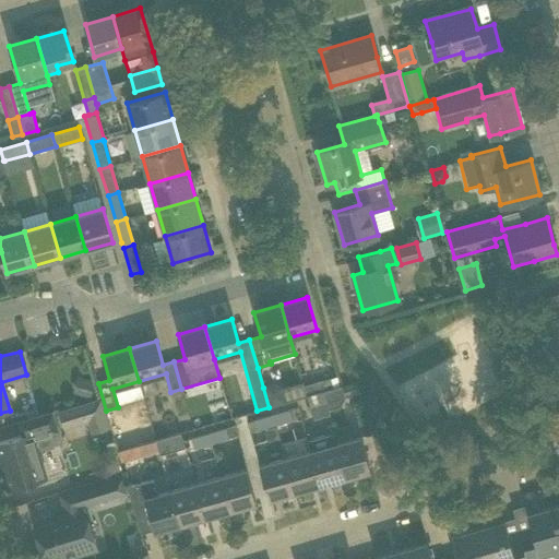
[(75,387),(73,392),(90,396),(92,392),(95,382),(79,377),(75,387)]
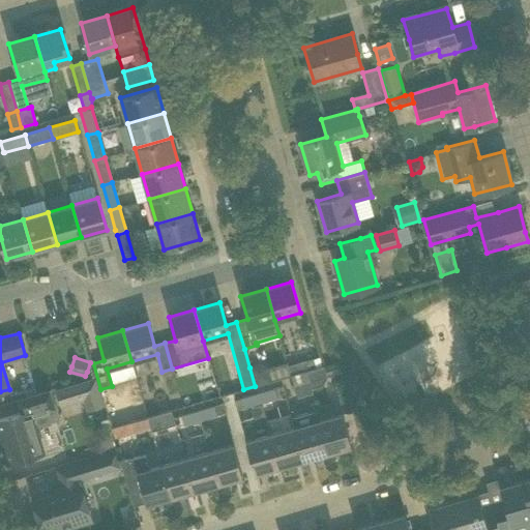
[(300,373),(306,372),(316,369),(313,358),(297,362),(300,373)]
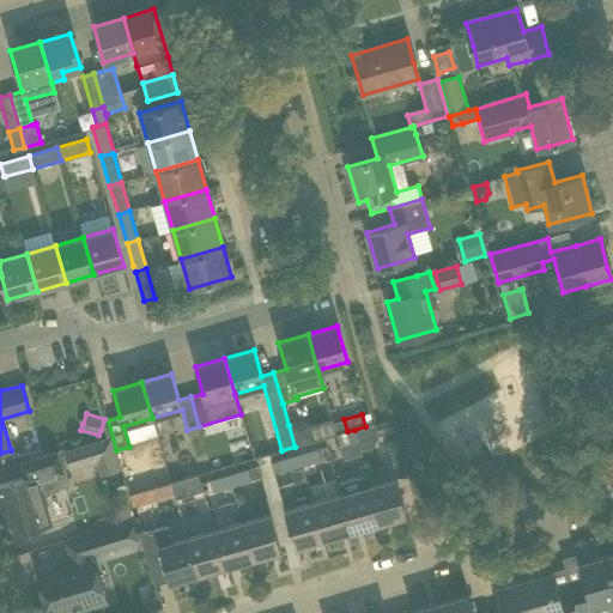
[(289,425),(295,447),(314,441),(310,426),(299,422),(289,425)]
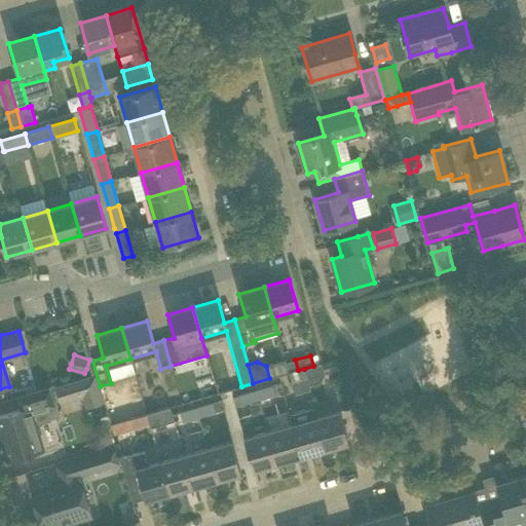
[(318,365),(313,366),(304,369),(306,378),(308,385),(320,382),(324,374),(322,363),(318,364),(318,365)]
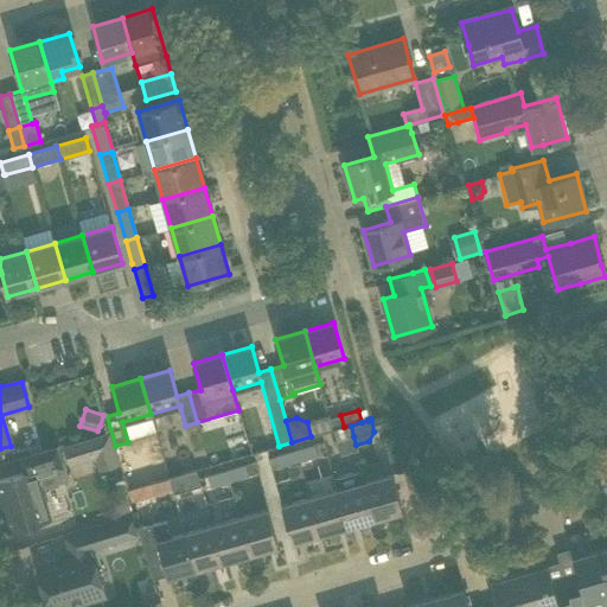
[(336,441),(353,436),(351,426),(344,427),(332,430),(336,441)]
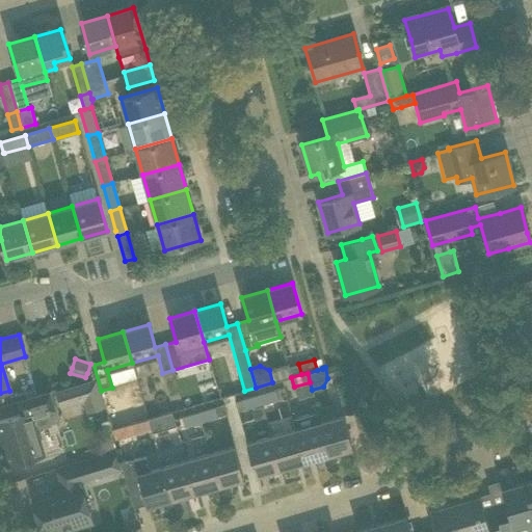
[(82,401),(85,413),(101,407),(92,380),(54,392),(58,408),(82,401)]
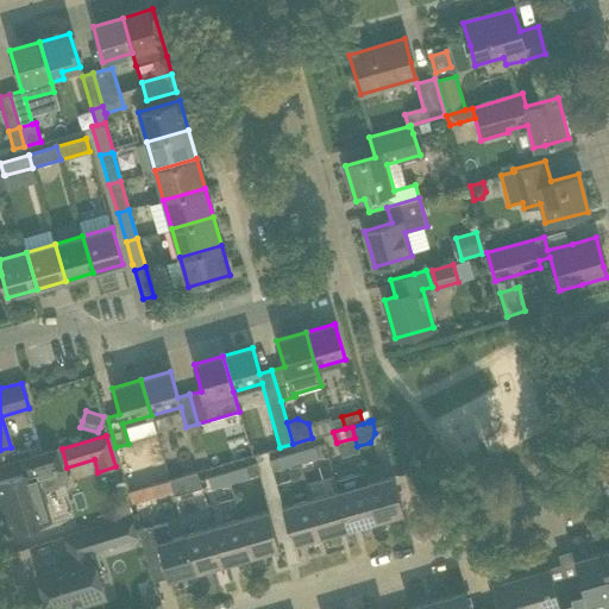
[(295,452),(299,464),(319,458),(315,446),(295,452)]
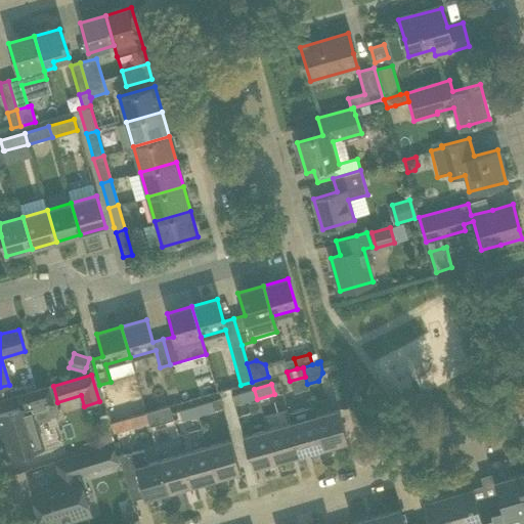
[(30,405),(14,409),(0,413),(0,432),(1,438),(5,437),(11,457),(42,448),(34,421),(57,413),(48,385),(26,392),(30,405)]
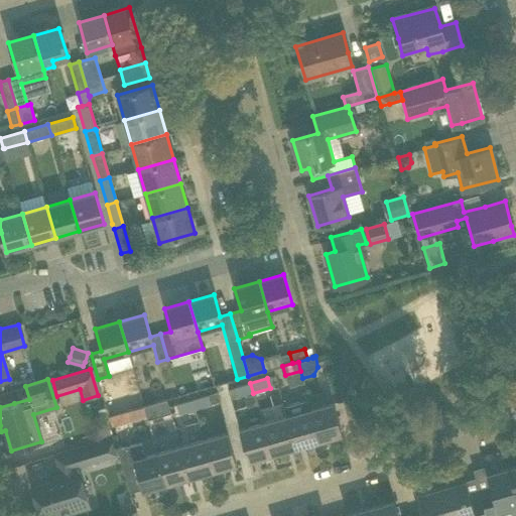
[(228,389),(230,399),(253,393),(250,383),(228,389)]
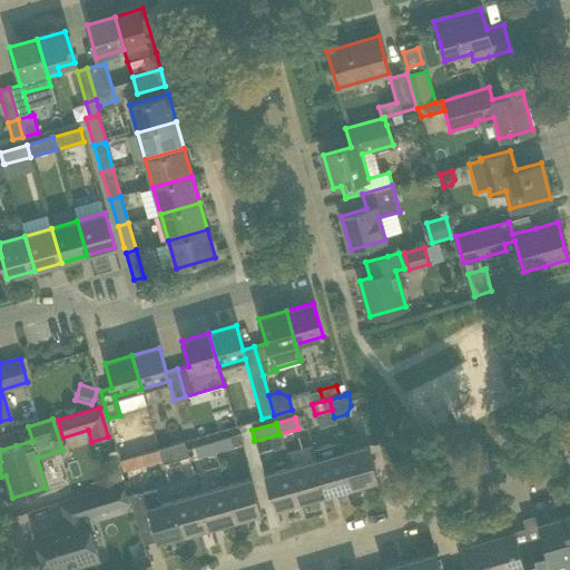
[(214,452),(242,444),(238,433),(210,441),(214,452)]
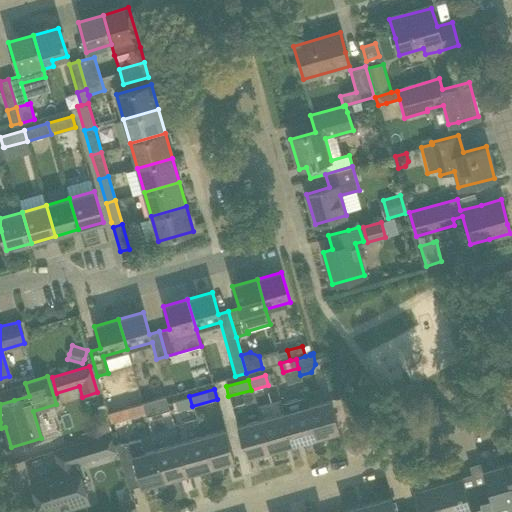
[(141,403),(144,413),(145,417),(169,410),(165,396),(141,403)]
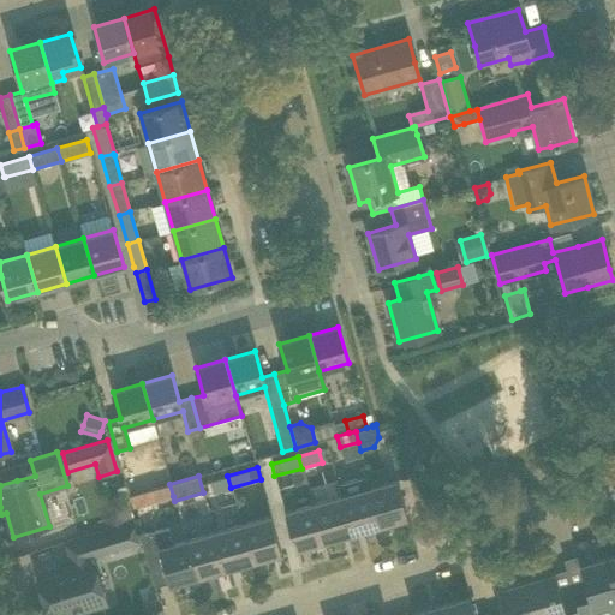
[(213,494),(231,488),(227,476),(210,481),(213,494)]
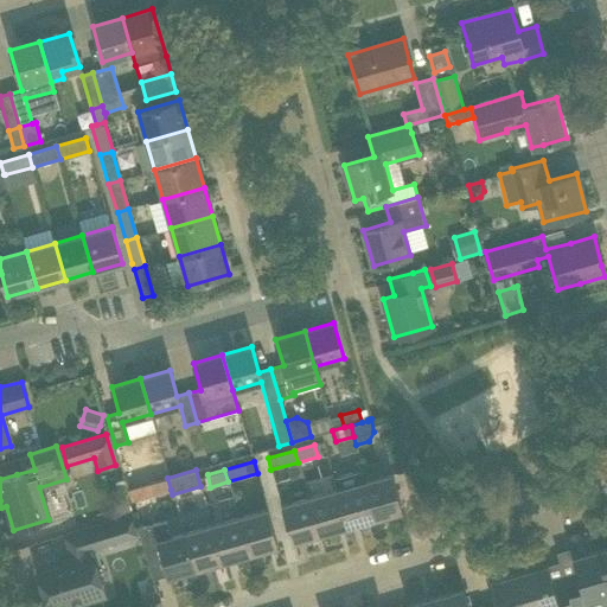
[(358,471),(332,479),(334,491),(345,528),(372,519),(362,483),(358,471)]
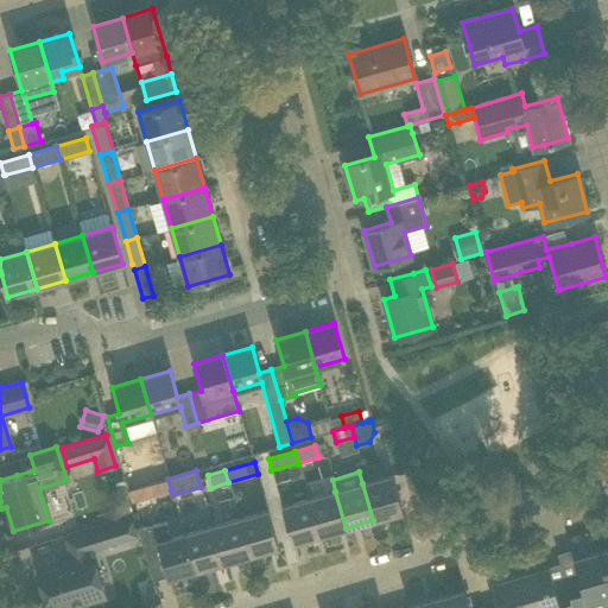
[(392,476),(362,483),(373,520),(401,513),(392,476)]
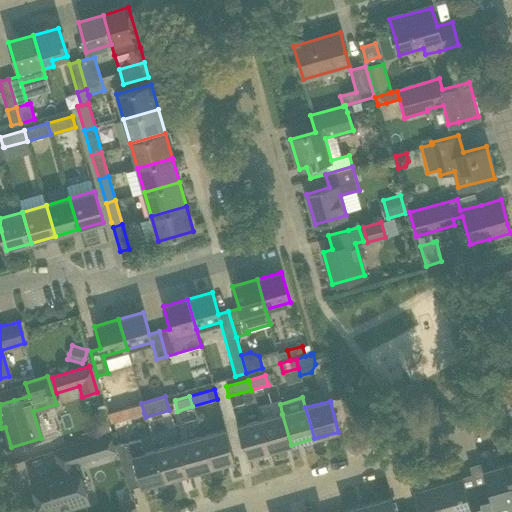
[(110,423),(144,413),(141,403),(107,413),(110,423)]
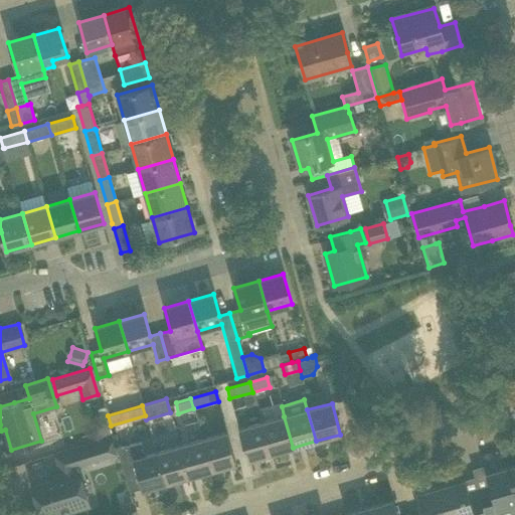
[(261,422),(270,454),(293,448),(284,416),(261,422)]
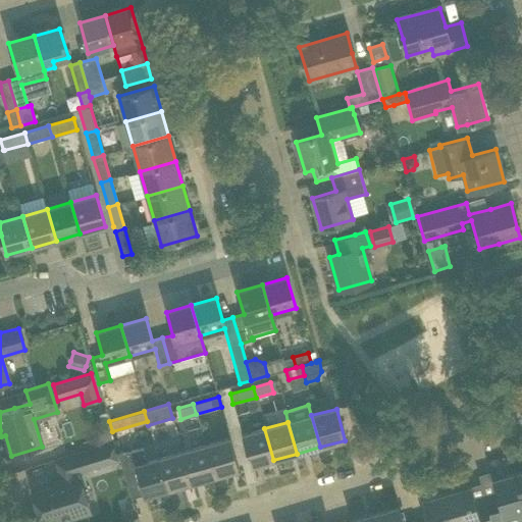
[(249,467),(273,460),(264,428),(240,435),(249,467)]
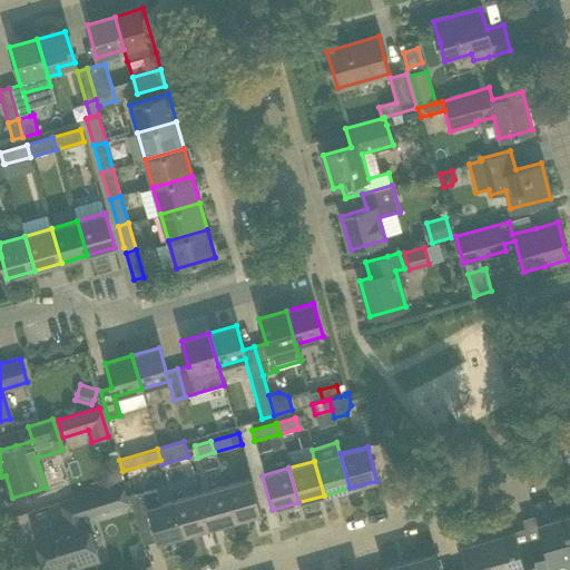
[(259,514),(253,492),(249,479),(223,487),(233,521),(259,514)]
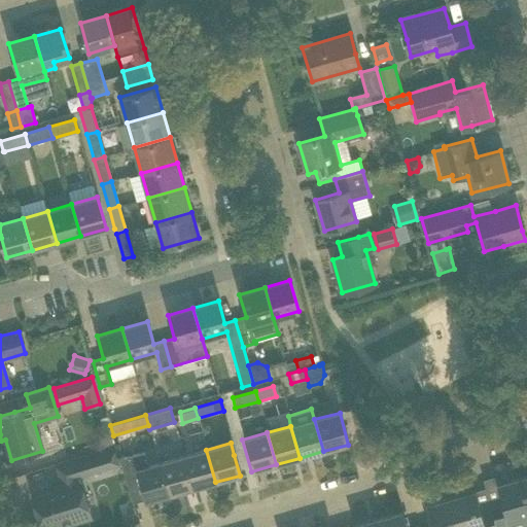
[(75,478),(90,473),(119,464),(114,447),(84,456),(56,464),(64,489),(33,498),(41,526),(60,526),(91,518),(80,484),(77,485),(75,478)]
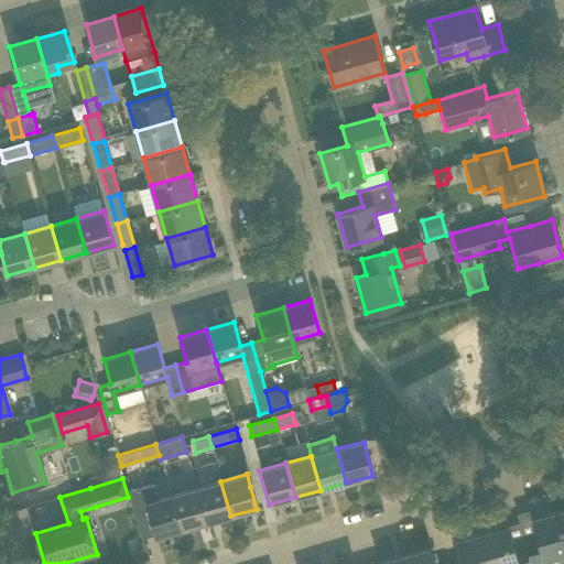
[(220,481),(195,489),(205,523),(230,516),(220,481)]
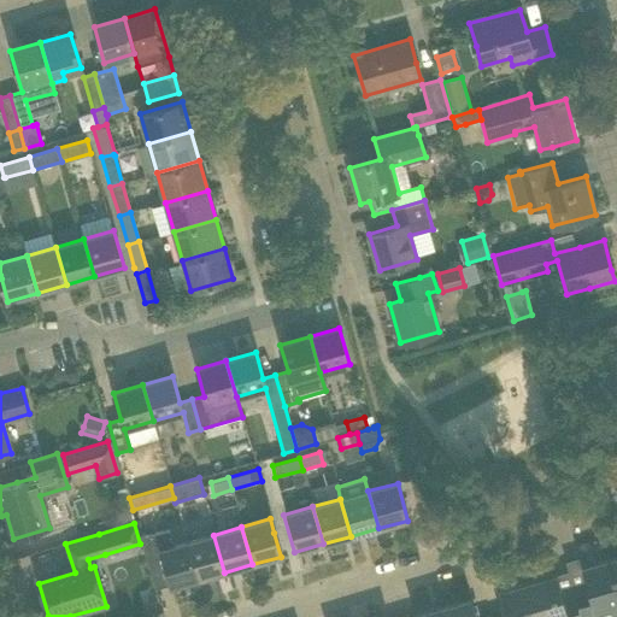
[(198,580),(187,542),(174,546),(169,528),(140,536),(145,554),(144,554),(150,576),(164,571),(169,588),(198,580)]
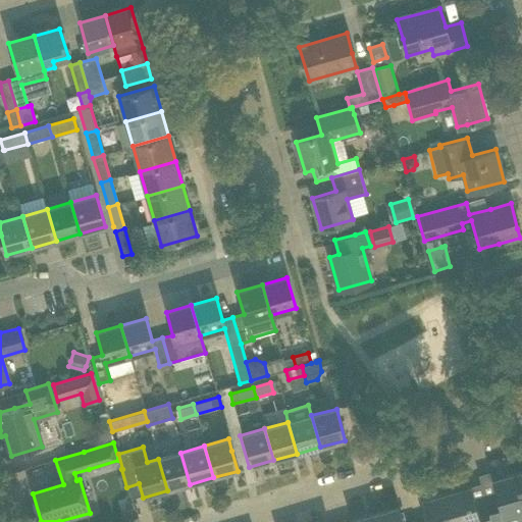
[(167,490),(190,484),(180,453),(158,459),(167,490)]
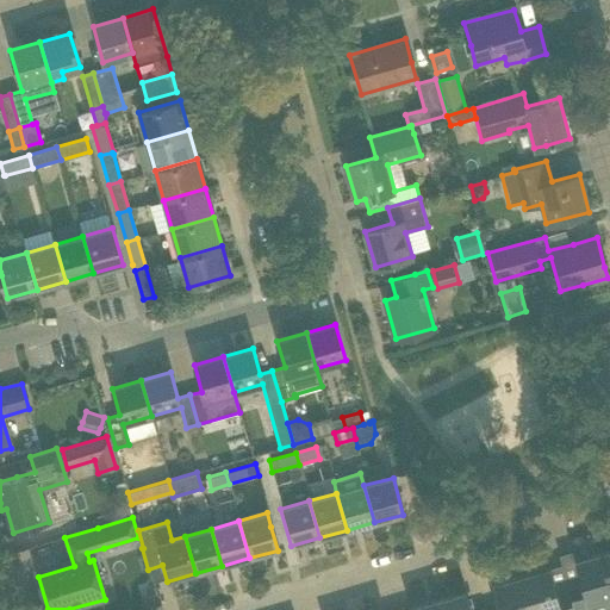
[(564,578),(568,596),(572,609),(576,609),(589,607),(589,609),(609,609),(609,584),(602,554),(573,561),(577,574),(564,578)]
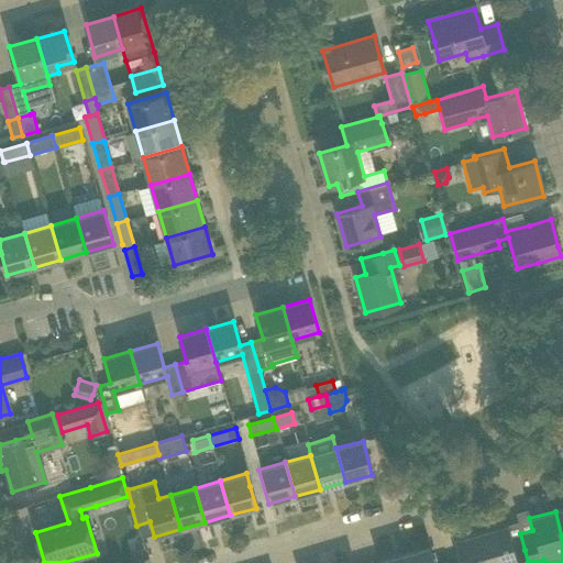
[(528,562),(525,550),(515,552),(506,525),(478,532),(487,562),(528,562)]
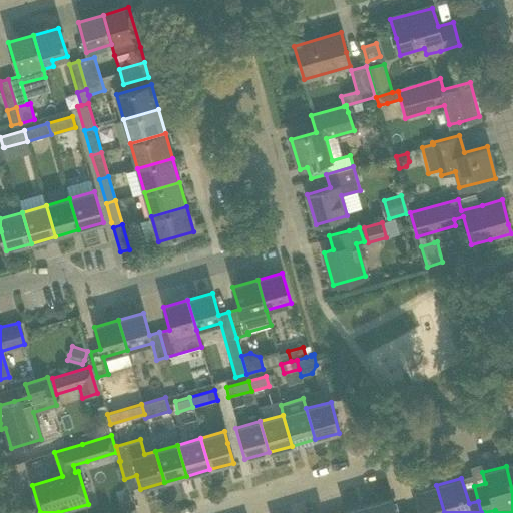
[(444,512),(436,485),(412,492),(417,512),(415,512),(444,512)]
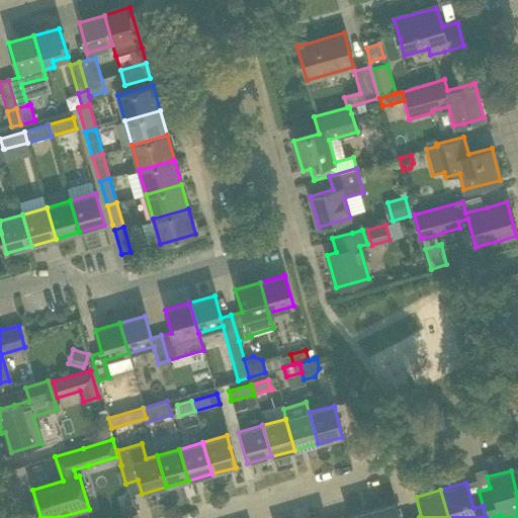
[(371,510),(373,517),(398,517),(394,504),(371,510)]
